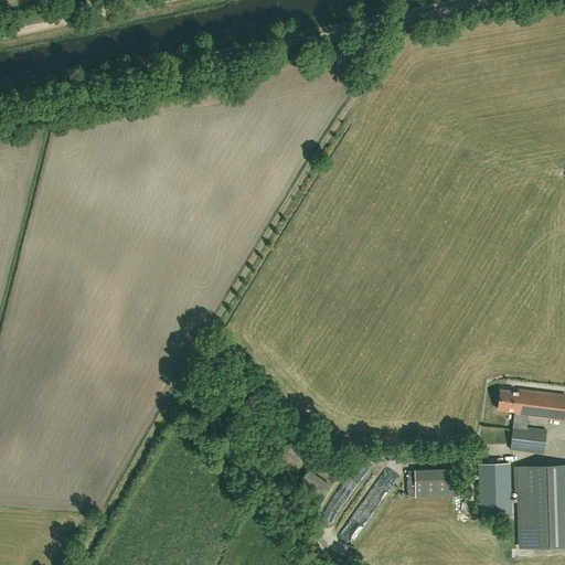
[(563,419),(564,406),(564,395),(518,390),(518,392),(500,390),(498,409),(514,411),(510,449),(543,454),(546,429),(526,427),(528,415),(563,419)]
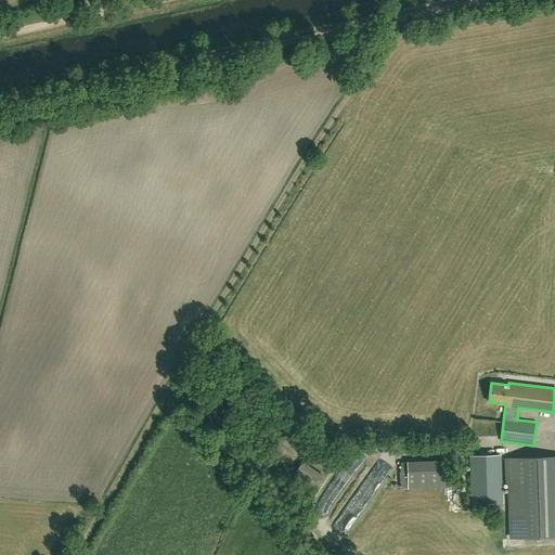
[(253,443),(257,436),(247,428),(242,436),(253,443)]
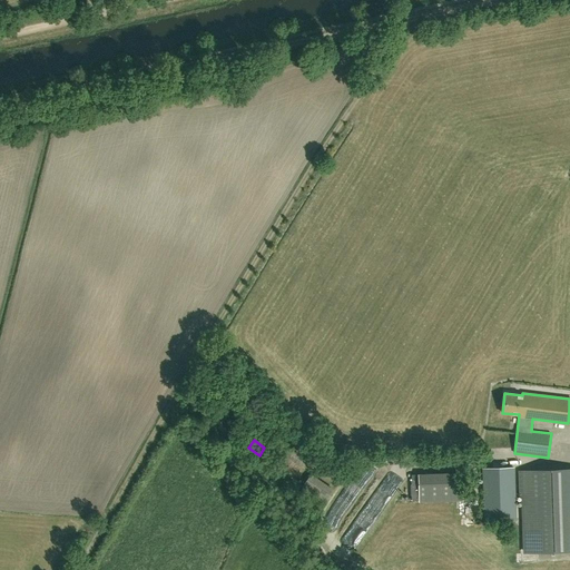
[(516,520),(513,468),(483,469),(485,521),(516,520)]
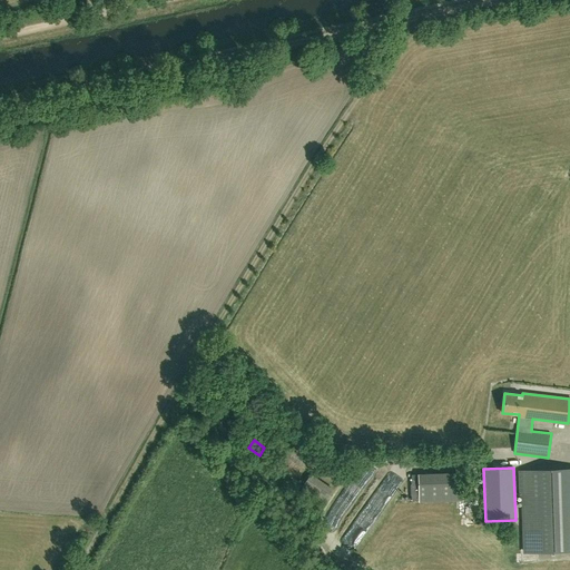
[(520,495),(523,495),(526,552),(569,550),(569,468),(519,471),(520,495)]
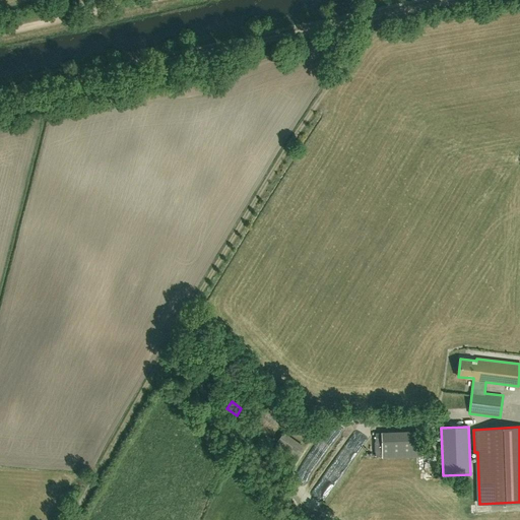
[(382,458),(423,456),(421,432),(381,434),(382,458)]
